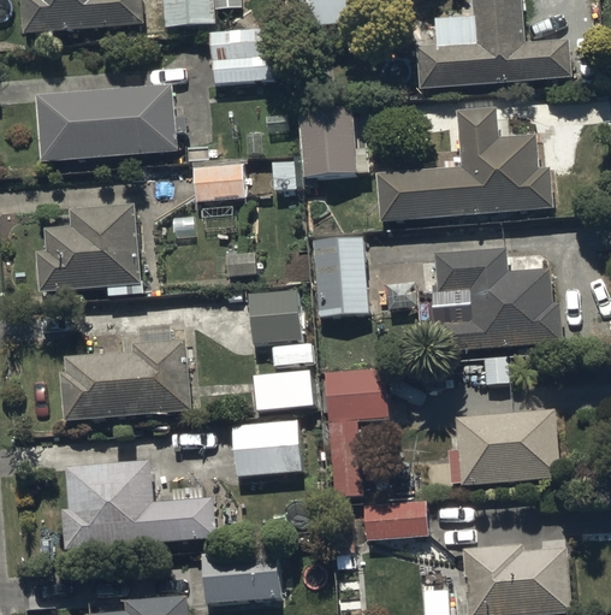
[(21,0),(23,33),(143,24),(141,0),(21,0)]
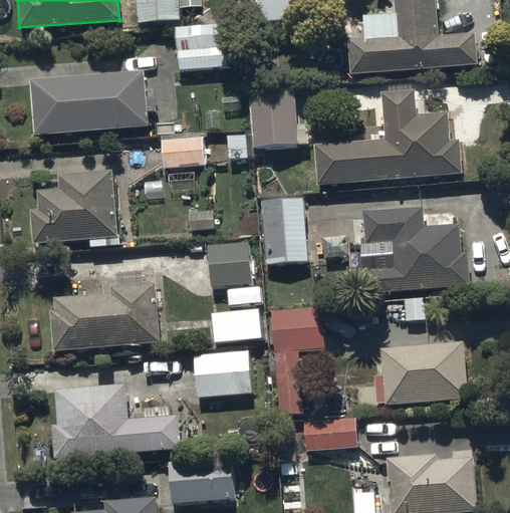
[(136,0),(138,20),(199,18),(198,0),(136,0)]
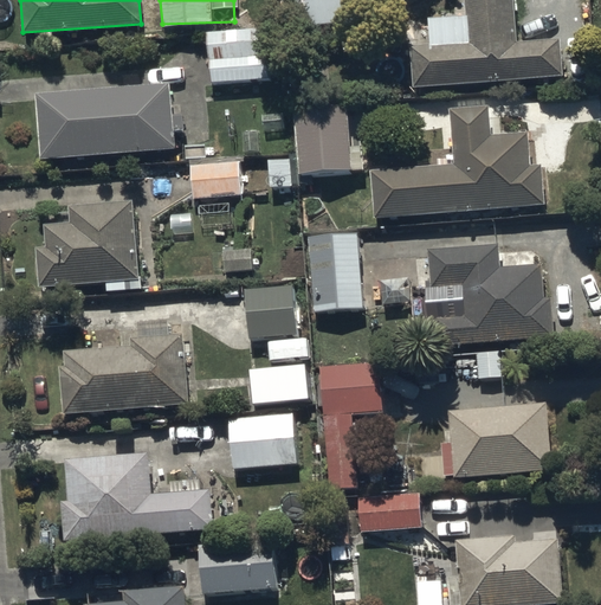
[(303,0),(304,24),(351,21),(350,0),(303,0)]
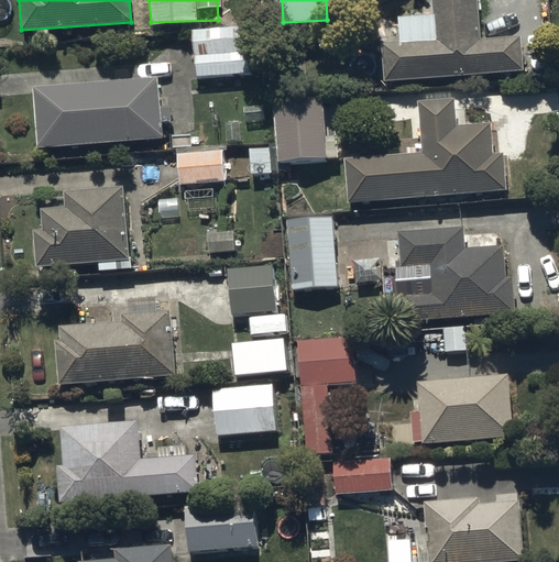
[(521,34),(479,36),(475,0),(430,0),(431,13),(397,15),(398,41),(382,41),(384,79),(523,72),(521,34)]
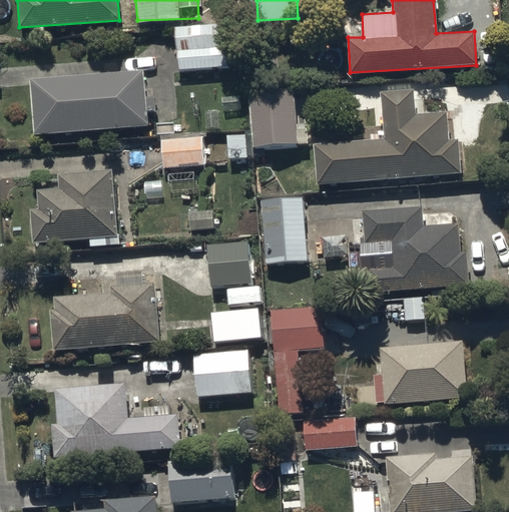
[(225,23),(175,25),(177,69),(227,67),(225,23)]
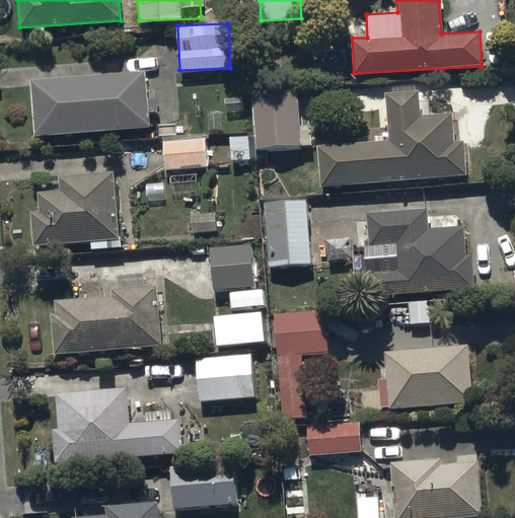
[(145,71),(30,79),(34,133),(149,126),(145,71)]
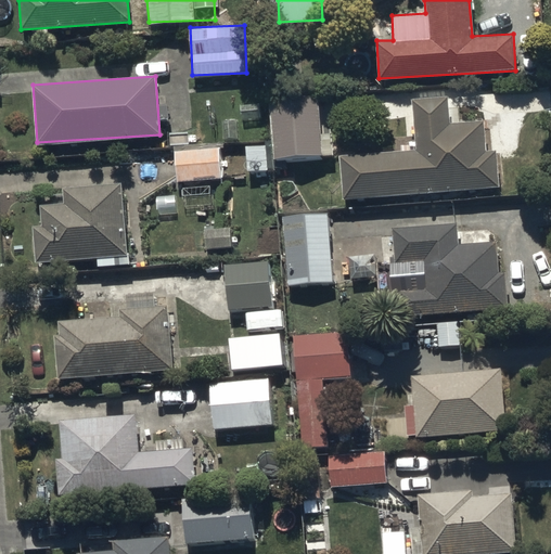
[(317,95),(269,99),(273,176),(291,175),(291,158),(332,156),(331,132),(319,133),(317,95)]
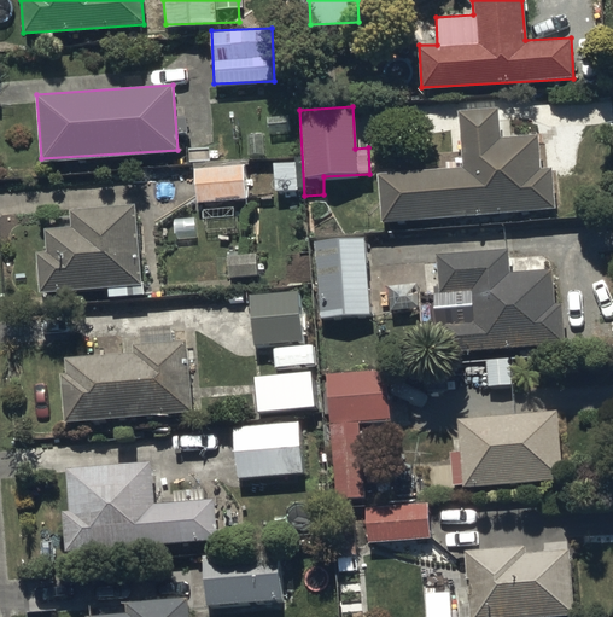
[(462,111),(466,169),(379,174),(381,221),(558,210),(555,166),(541,167),(538,134),(498,137),(497,110),(462,111)]
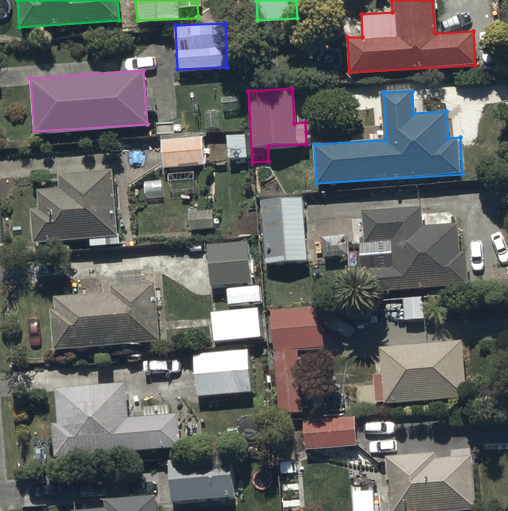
[(202,131),(158,133),(160,167),(204,165),(202,131)]
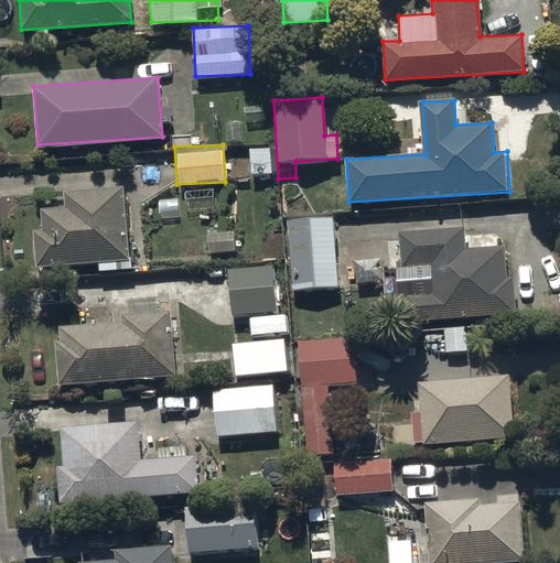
[(35,267),(98,261),(98,270),(117,269),(116,260),(127,259),(121,185),(63,191),(65,206),(39,207),(41,230),(32,230),(35,267)]
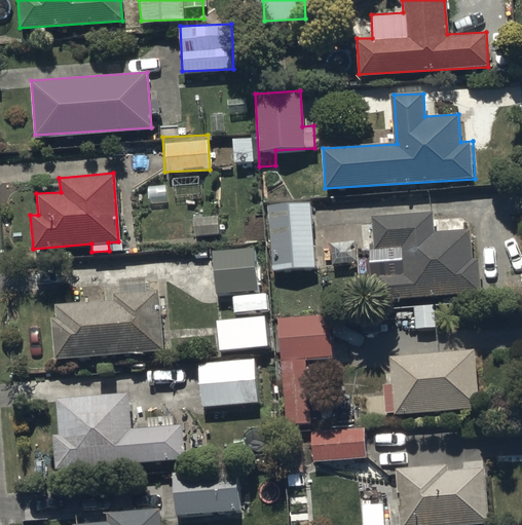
[(310,202),(267,204),(270,268),(313,266),(310,202)]
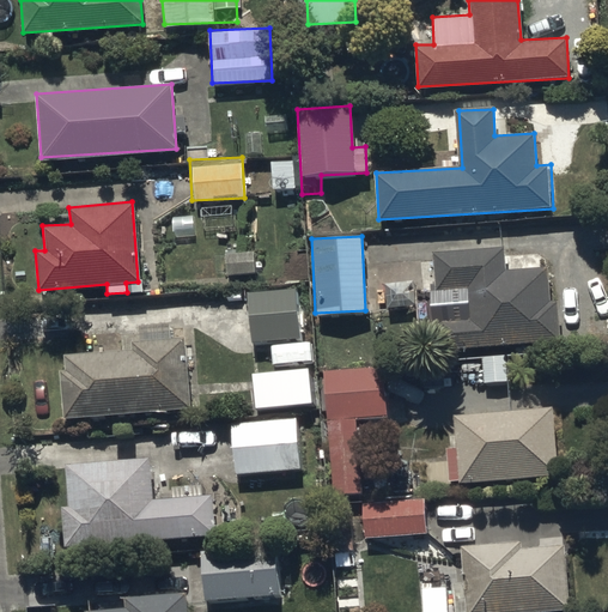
[(547,266),(515,268),(514,259),(502,260),(502,248),(432,252),(435,291),(466,290),(468,321),(437,322),(439,347),(559,340),(557,298),(549,300),(547,266)]
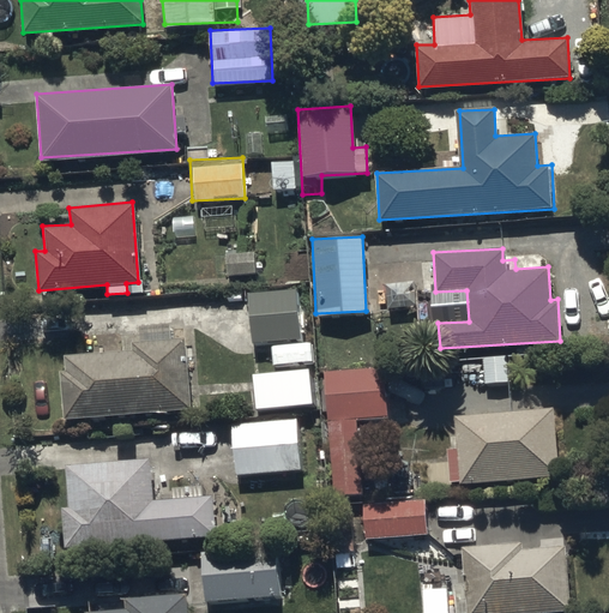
[(253,251),(223,252),(224,274),(254,272),(253,251)]
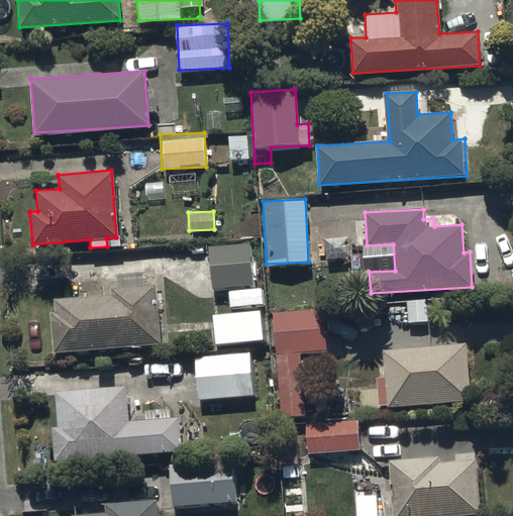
[(248,243),(208,246),(212,288),(251,285),(248,243)]
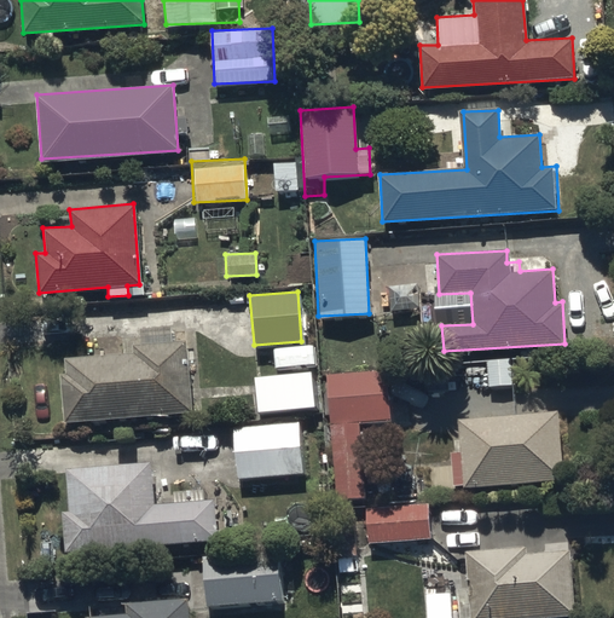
[(61,374),(64,422),(192,413),(186,340),(132,344),(132,352),(65,357),(67,374),(61,374)]
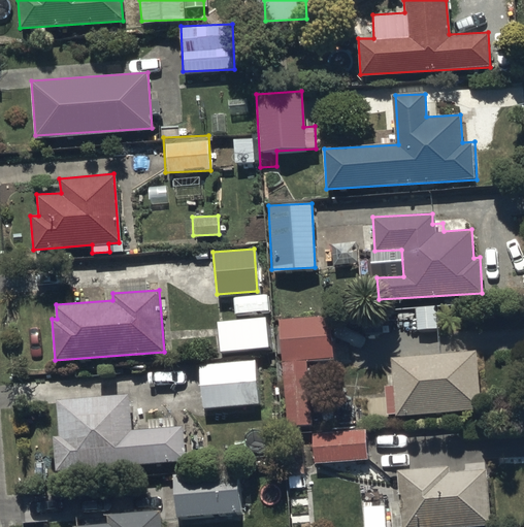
[(329,315),(277,319),(285,425),(312,423),(306,359),(332,357),(329,315)]
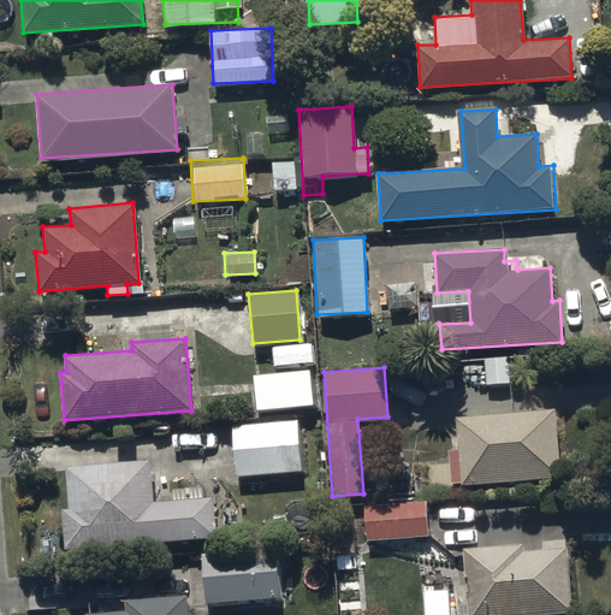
[(557,409),(455,415),(457,450),(448,450),(450,483),(562,475),(557,409)]
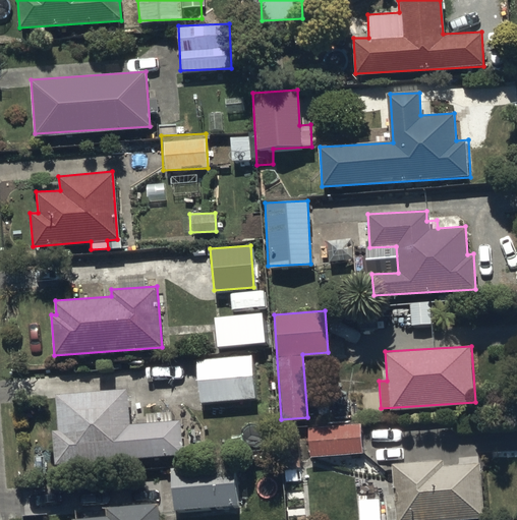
[(251,354),(195,358),(198,402),(254,398),(251,354)]
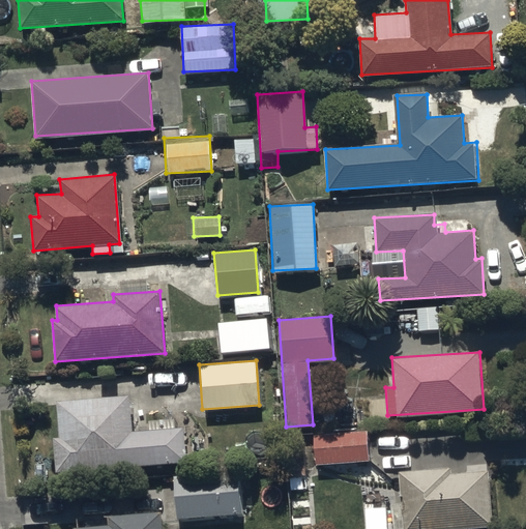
[(181,429),(129,433),(126,394),(55,401),(58,437),(53,437),(56,471),(184,461),(181,429)]
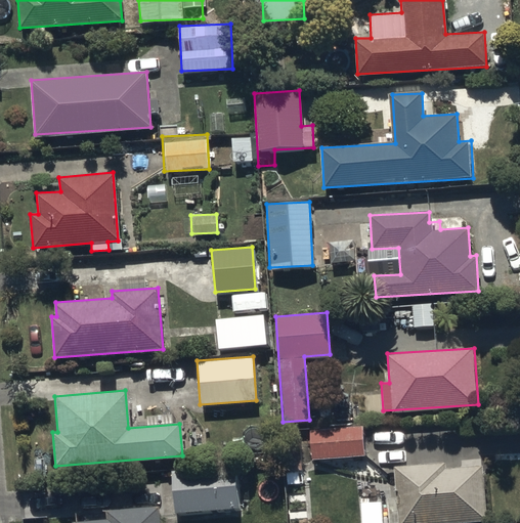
[(362,426),(308,428),(309,456),(363,454),(362,426)]
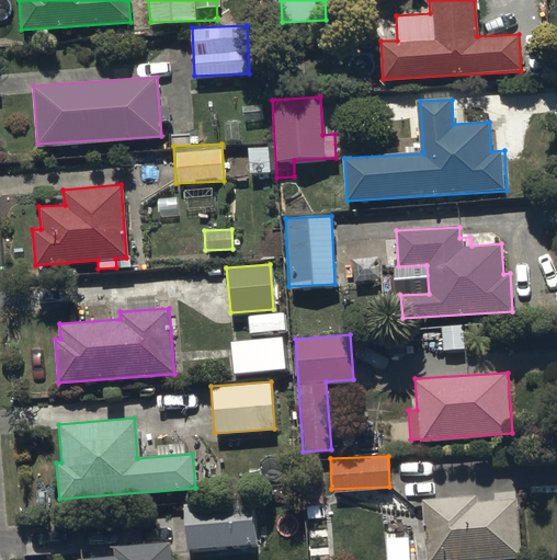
[(422,498),(424,533),(413,533),(416,559),(486,559),(523,557),(518,490),(487,492),(487,499),(478,500),(478,494),(422,498)]
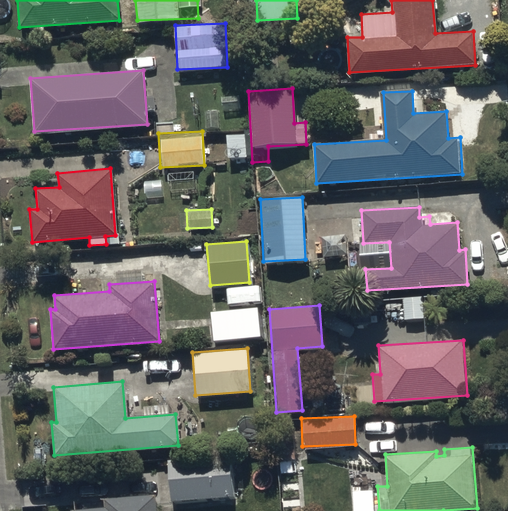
[(229,453),(167,458),(170,501),(233,496),(229,453)]
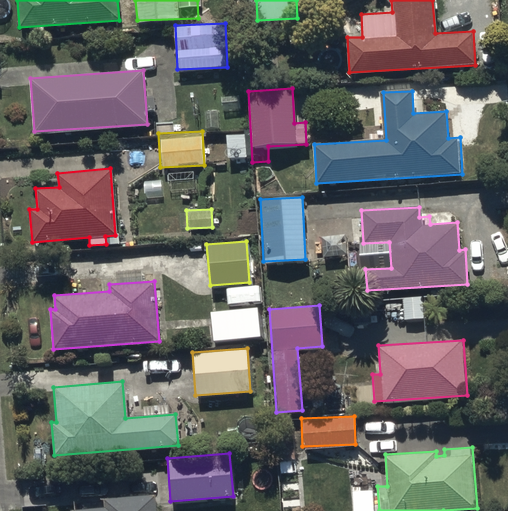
[(373,510),(373,489),(352,489),(351,510),(373,510)]
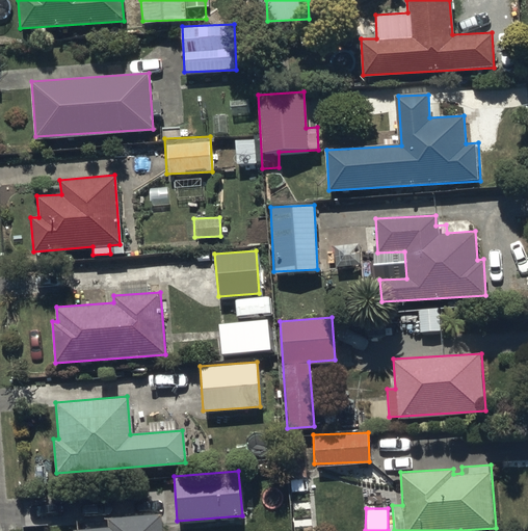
[(74,529),(73,530),(162,530),(161,512),(106,518),(107,526),(74,529)]
